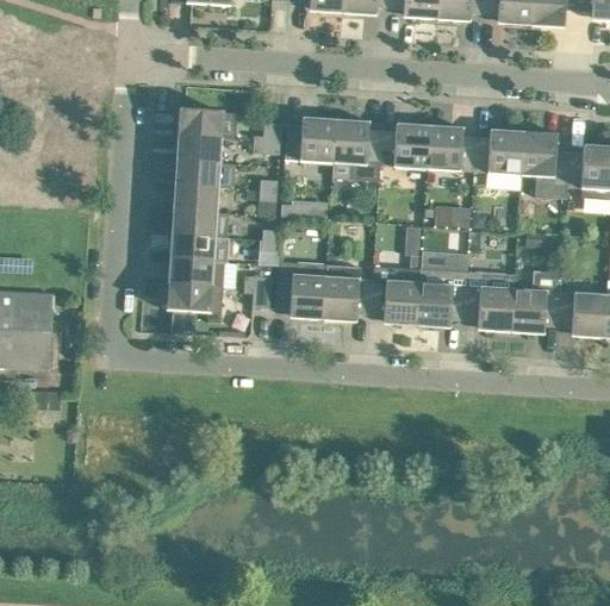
[(342,12),(343,0),(294,0),(310,1),(309,10),(342,12)]
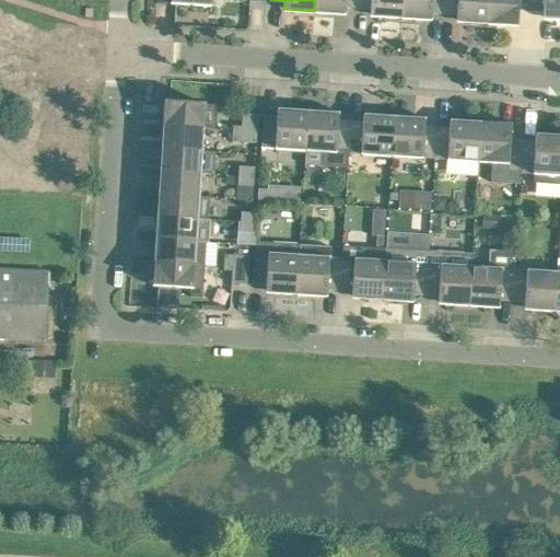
[(358,7),(358,0),(315,0),(314,11),(345,13),(346,6),(358,7)]
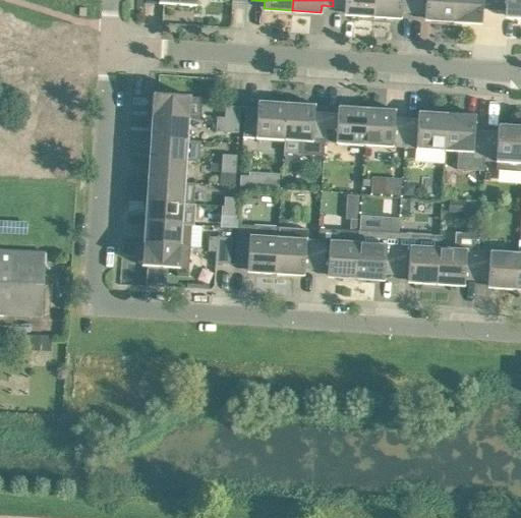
[(333,0),(333,6),(344,6),(344,13),(372,15),(373,0),(333,0)]
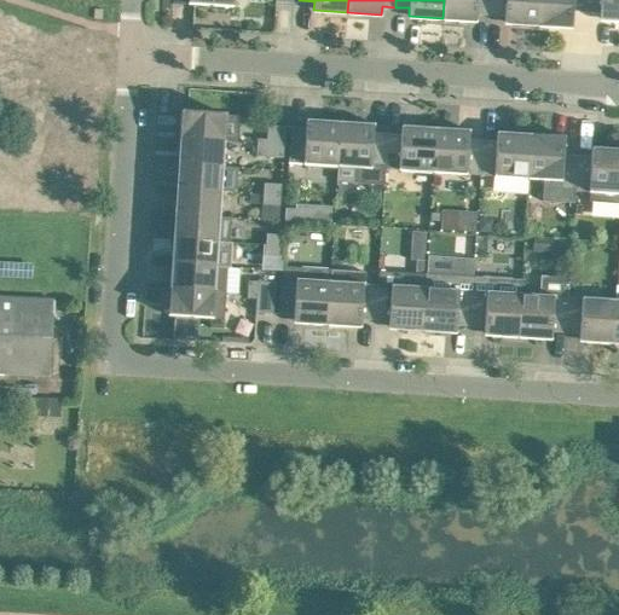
[(491,13),(491,0),(444,0),(443,18),(476,21),(478,12),(491,13)]
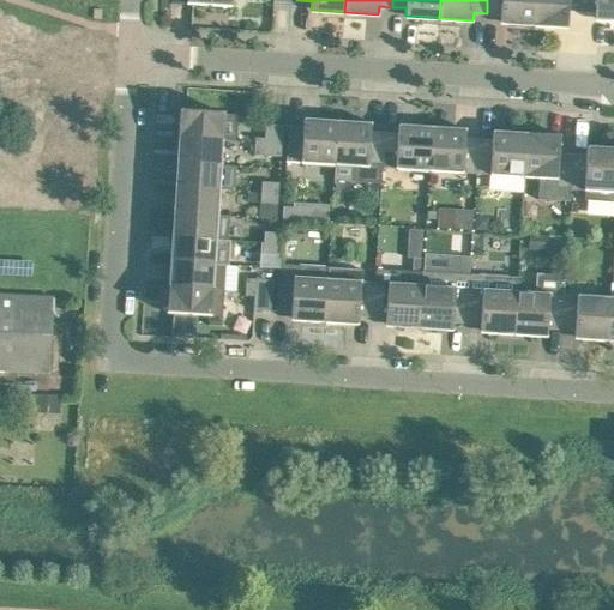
[(487,0),(487,13),(500,13),(500,22),(534,24),(535,0),(487,0)]
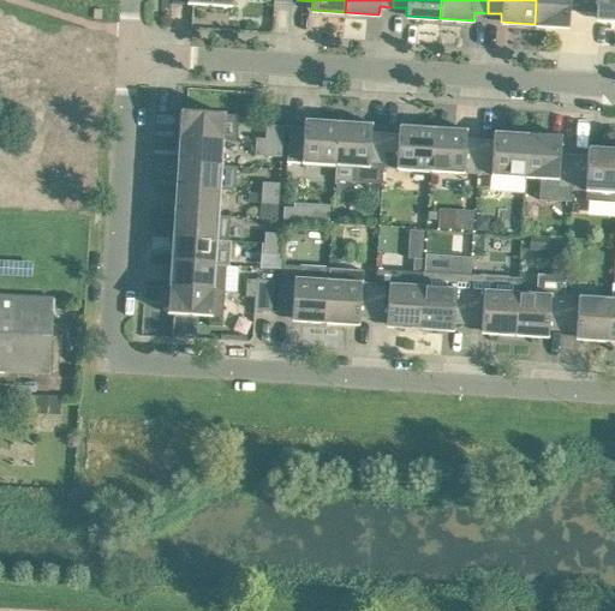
[(583,10),(583,0),(536,0),(535,24),(568,27),(569,9),(583,10)]
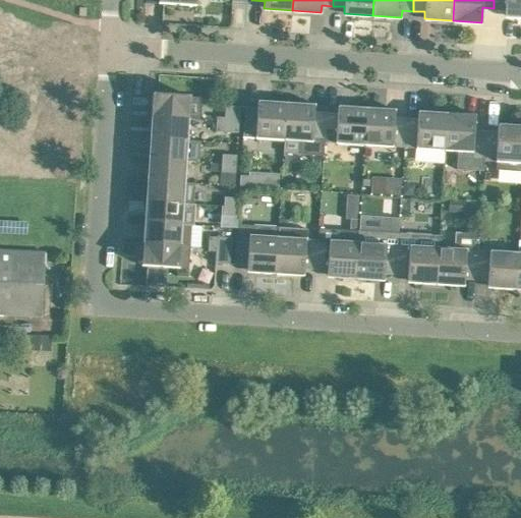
[(520,16),(520,0),(494,0),(494,8),(506,8),(505,15),(520,16)]
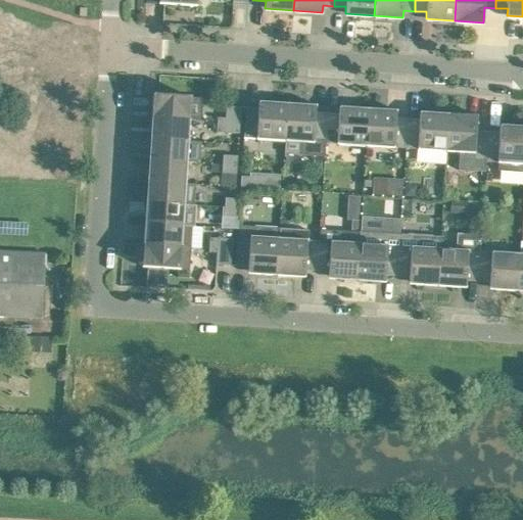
[(153,91),(152,114),(190,116),(201,117),(202,95),(191,95),(191,94),(153,91)]
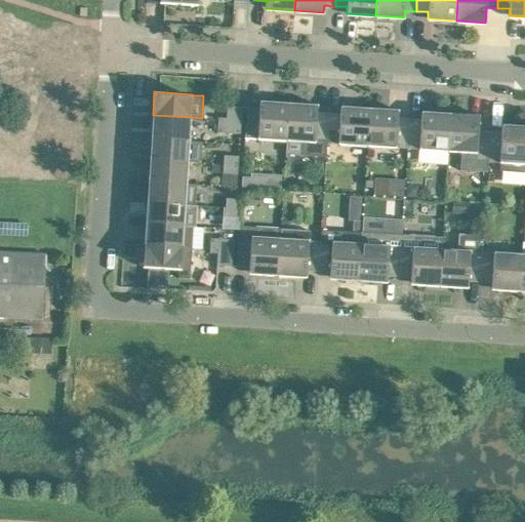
[(286,138),(289,101),(259,99),(259,106),(247,106),(245,135),(286,138)]
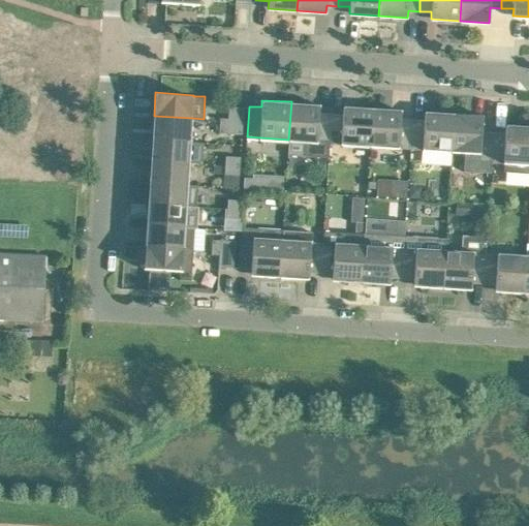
[(291,101),(288,140),(304,141),(303,154),(329,156),(330,143),(332,112),(319,111),(320,103),(291,101)]
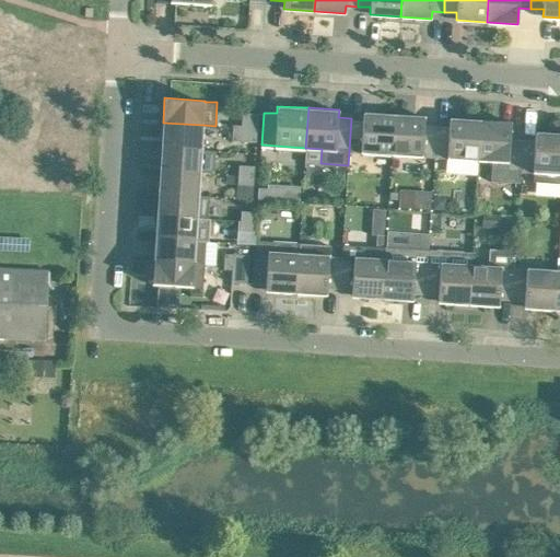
[(243,124),(242,139),(256,140),(258,112),(242,111),(241,124),(243,124)]
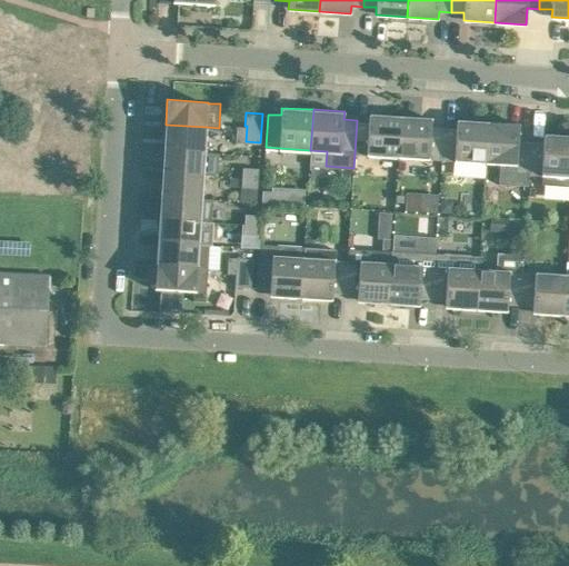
[(398,156),(400,116),(369,113),(369,121),(357,120),(355,154),(398,156)]
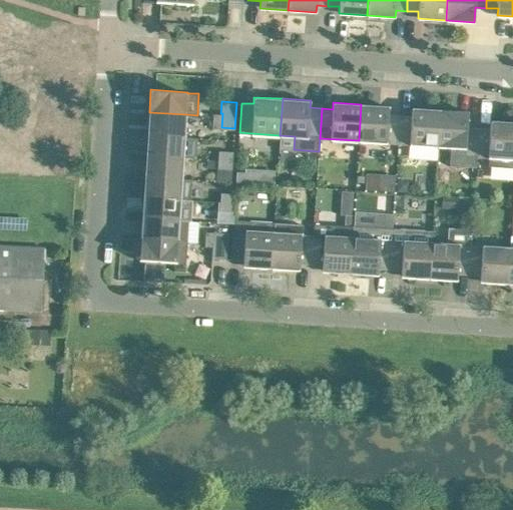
[(400,113),(389,112),(389,105),(361,104),(359,140),(398,143),(400,113)]
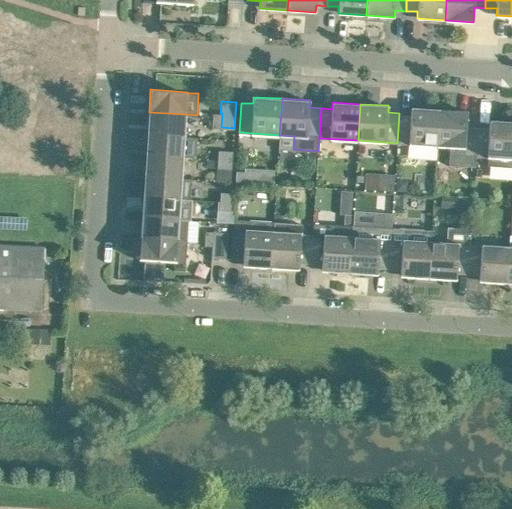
[(437,145),(439,109),(411,107),(411,114),(399,113),(397,143),(437,145)]
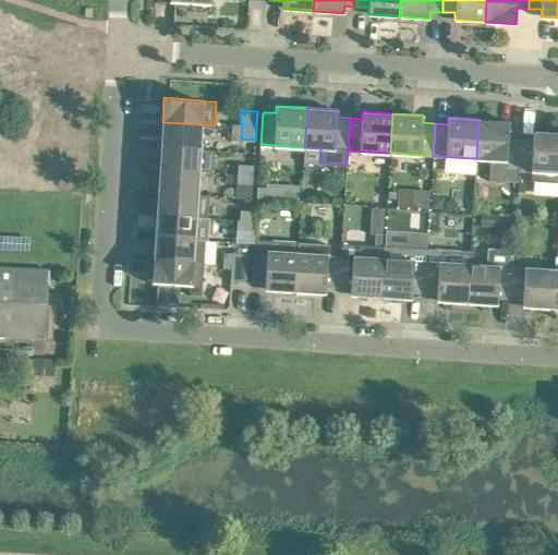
[(508,136),(509,120),(478,119),(476,158),(490,159),(488,179),(518,181),(519,170),(520,170),(522,137),(508,136)]
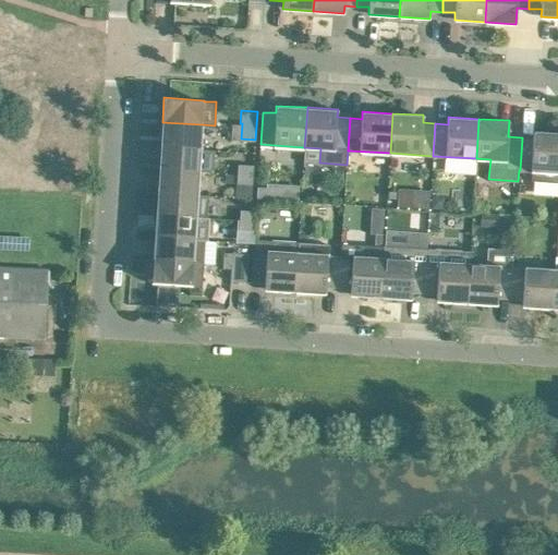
[(201,147),(203,124),(162,122),(160,144),(201,147)]
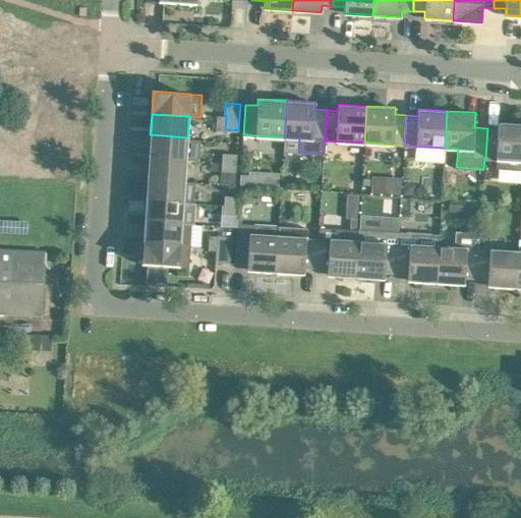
[(226,115),(224,115),(217,114),(216,129),(225,129),(226,115)]
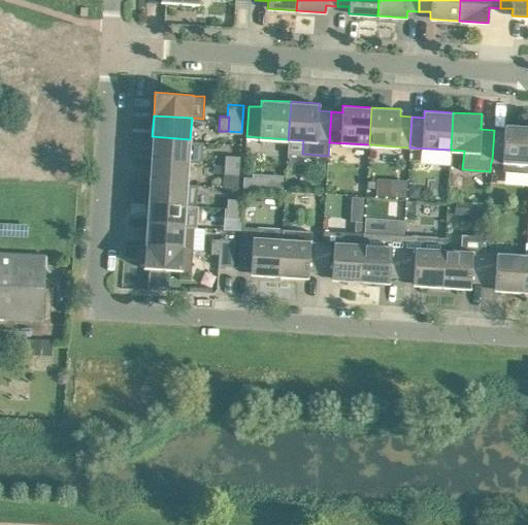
[(527,171),(527,125),(504,124),(504,131),(494,130),(492,161),(503,162),(502,170),(527,171)]
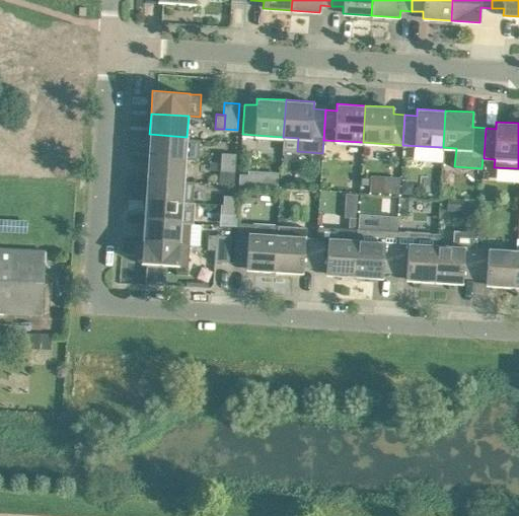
[(149,134),(148,155),(186,158),(199,159),(200,138),(187,137),(149,134)]
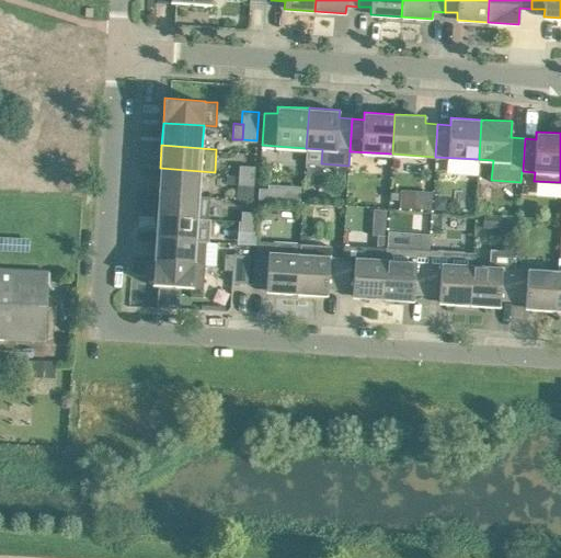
[(254,174),(255,164),(239,163),(239,173),(254,174)]
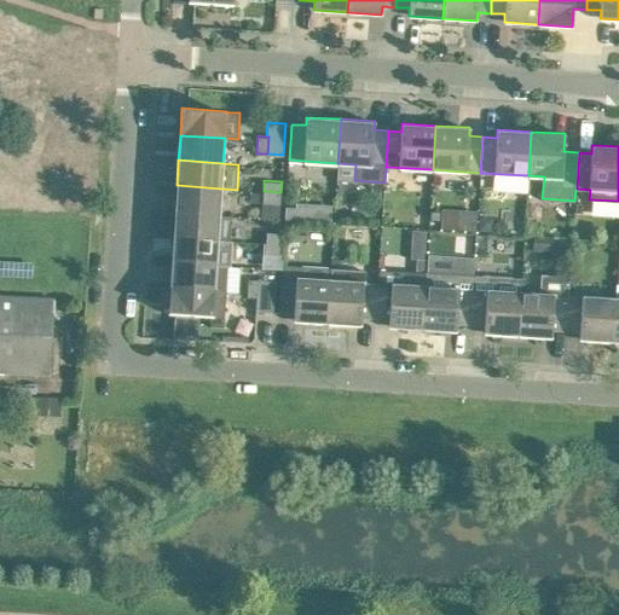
[(220,213),(221,189),(177,185),(175,210),(220,213)]
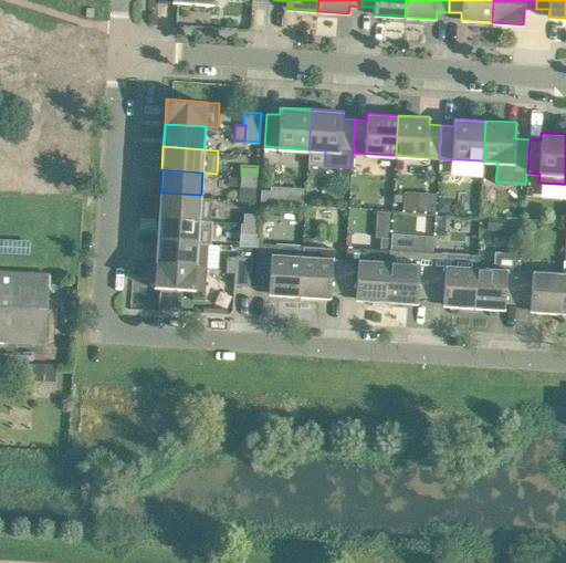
[(255,186),(257,176),(241,175),(240,185),(255,186)]
